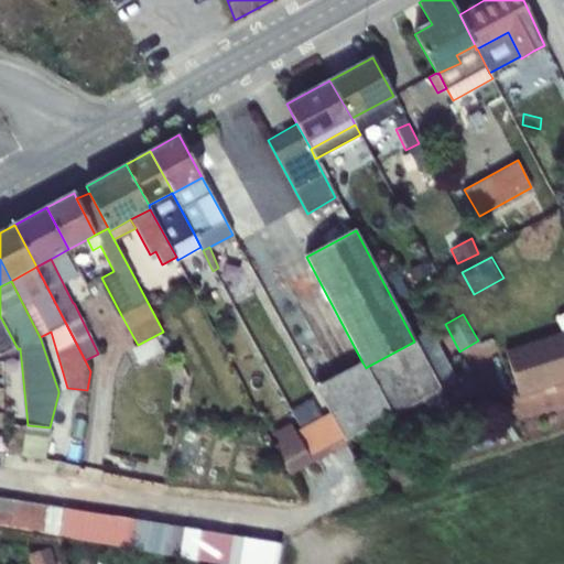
[(0,316),(0,355),(17,347),(0,316)]
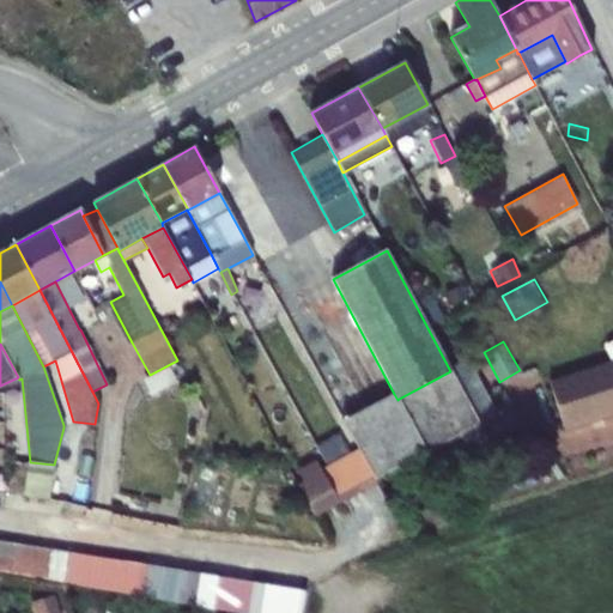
[(468,358),(450,371),(479,423),(498,412),(468,358)]
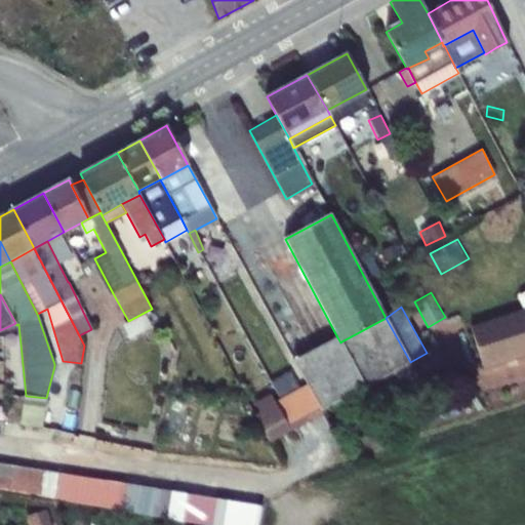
[(524,309),(471,326),(484,369),(524,355),(524,309)]
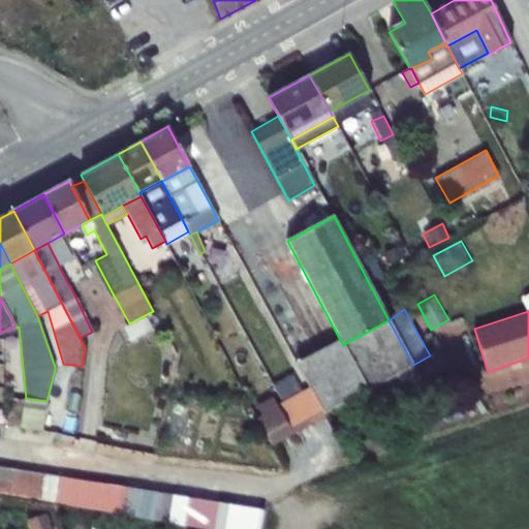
[(155,330),(147,314),(129,323),(123,327),(131,342),(155,330)]
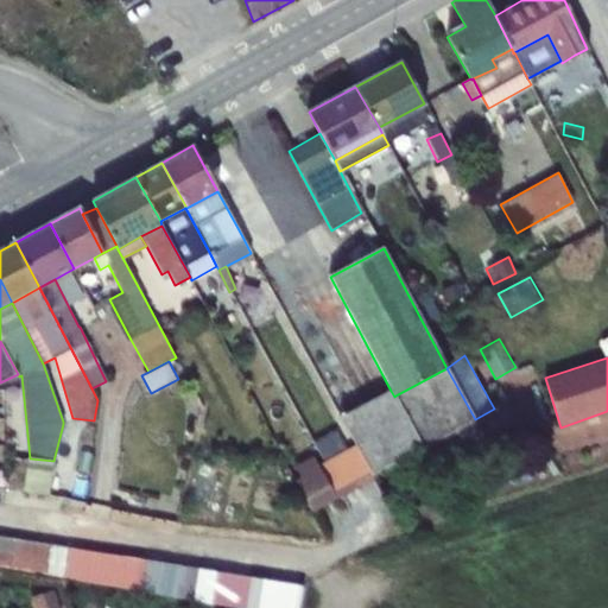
[(475,419),(447,368),(396,396),(422,447),(434,470),(487,445),(475,419)]
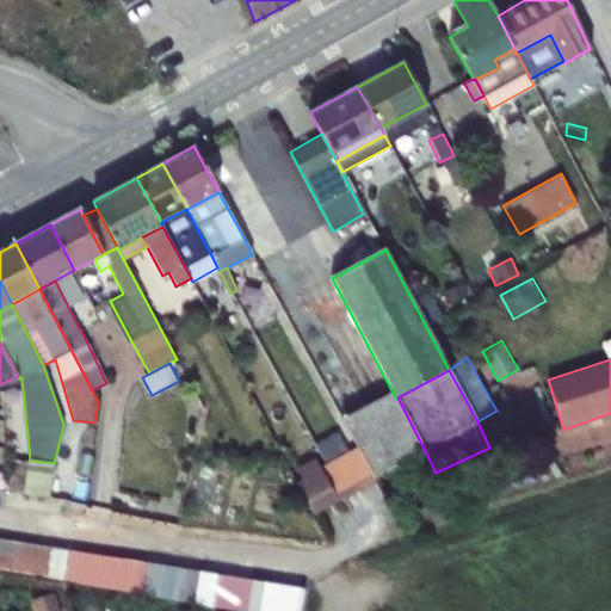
[(424,449),(397,397),(396,399),(393,393),(343,418),(358,448),(374,475),(424,449)]
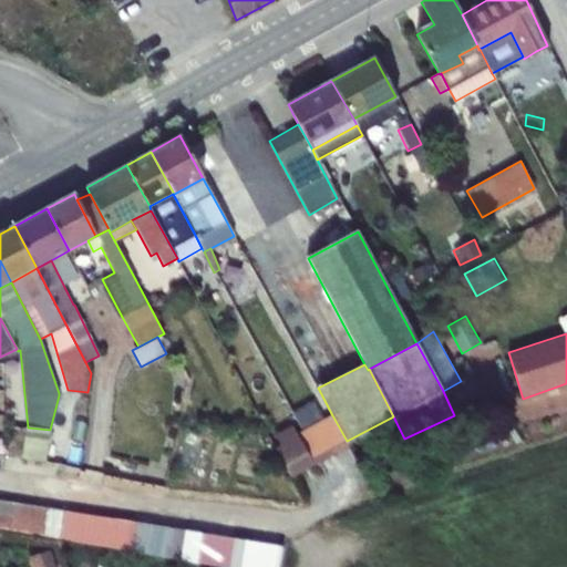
[(319,461),(349,445),(347,441),(332,415),(322,421),(313,403),(299,411),(308,429),(302,432),(319,461)]
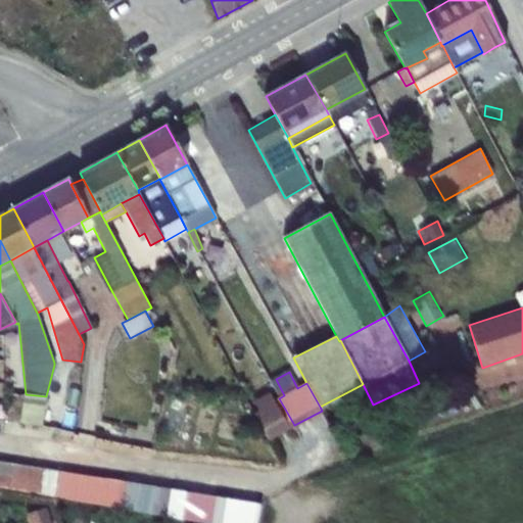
[(270,392),(253,400),(258,411),(254,413),(269,439),(289,428),(270,392)]
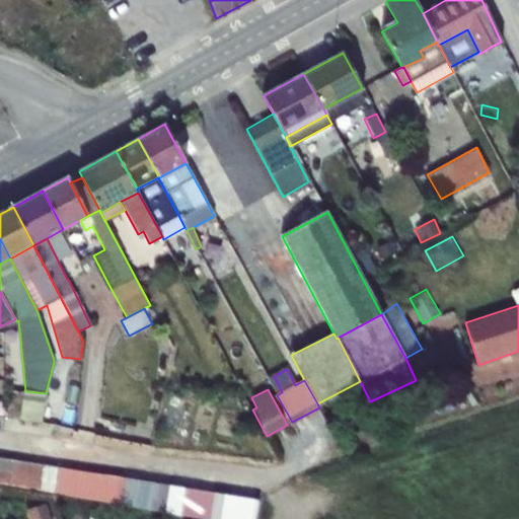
[(20,420),(23,392),(9,390),(5,418),(20,420)]
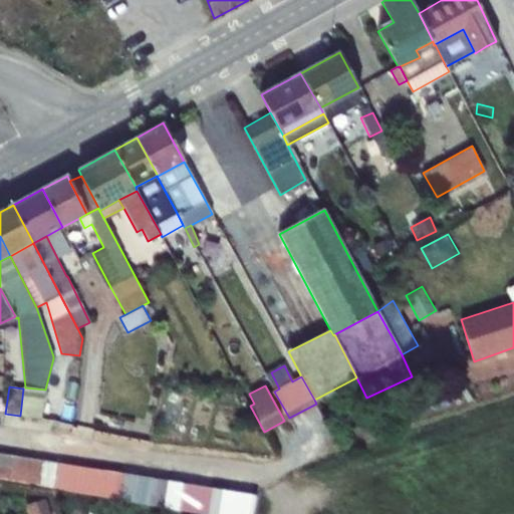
[(45,390),(25,388),(20,416),(41,419),(45,390)]
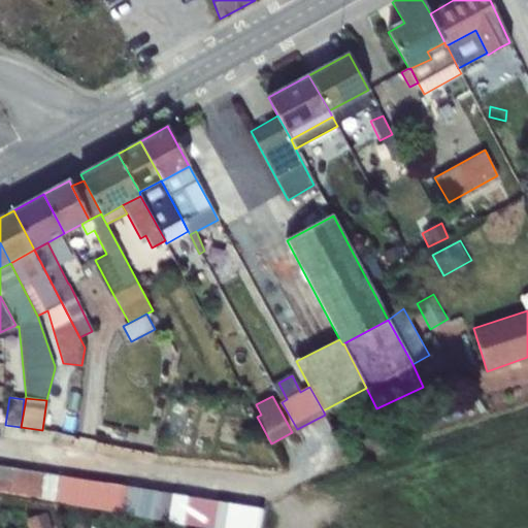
[(259,527),(262,508),(0,465),(0,494),(90,508),(106,507),(107,509),(213,527),(259,527)]
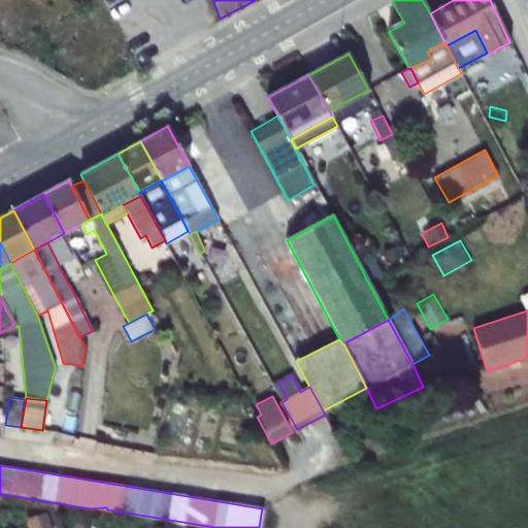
[(56,527),(50,509),(29,517),(32,527),(56,527)]
